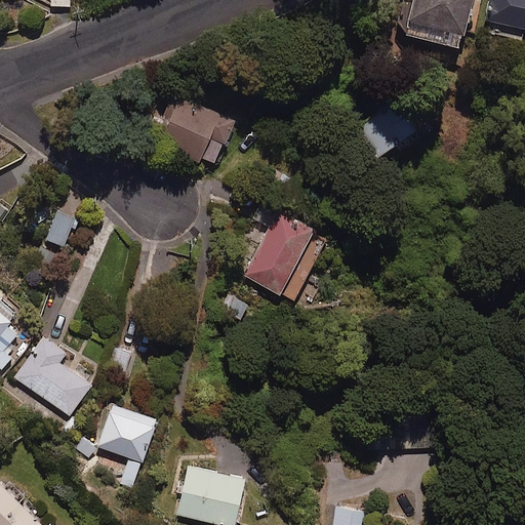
[(471,0),(409,0),(402,34),(460,47),(471,0)]
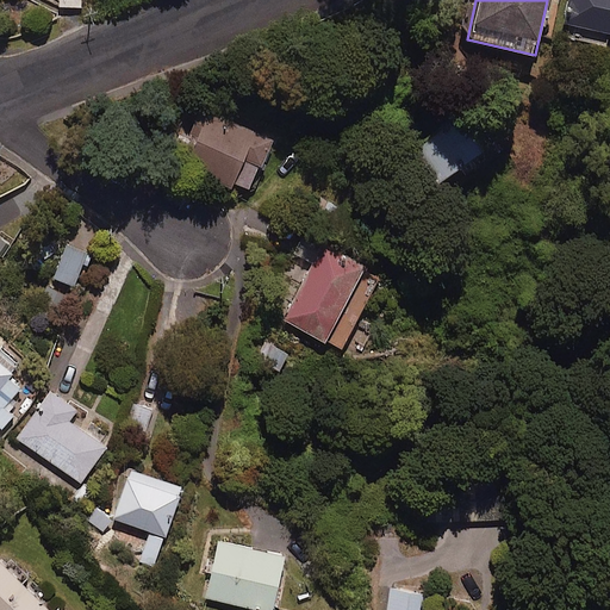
[(609,0),(567,0),(562,19),(609,32),(609,0)]
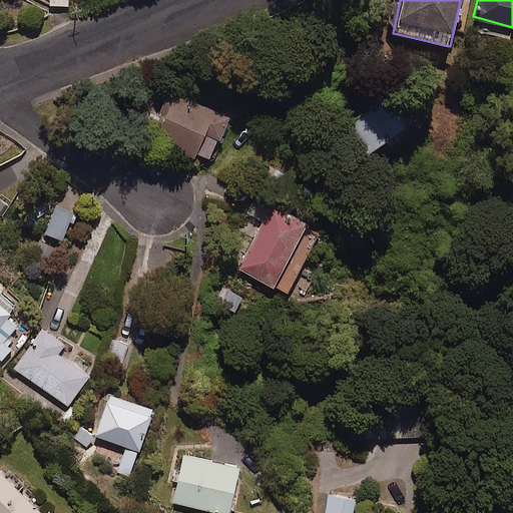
[(150,111),(140,131),(193,158),(195,154),(208,161),(229,119),(169,89),(156,114),(150,111)]
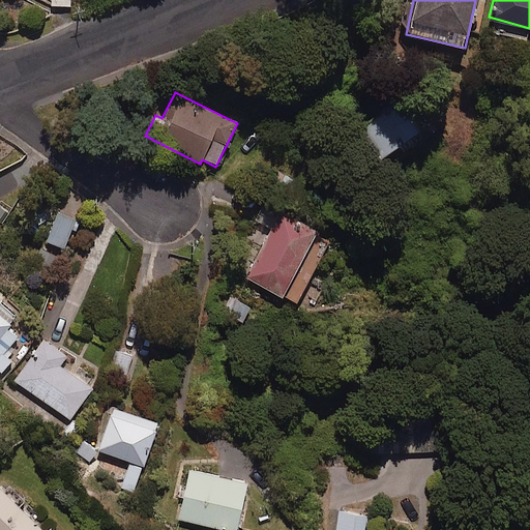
[(421,131),(402,99),(367,121),(387,152),(421,131)]
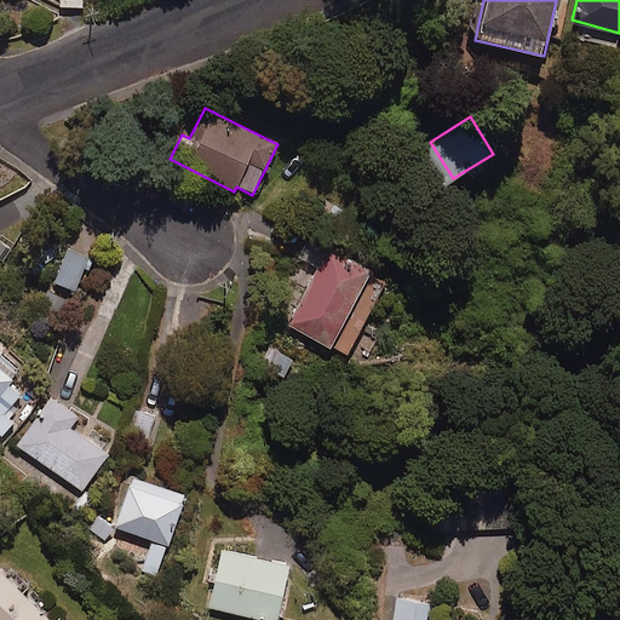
[(87,253),(64,246),(51,283),(75,291),(87,253)]
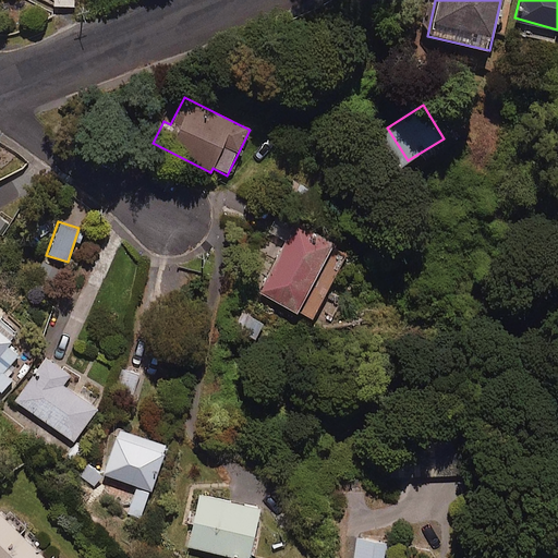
[(331,241),(295,221),(258,291),(294,311),(331,241)]
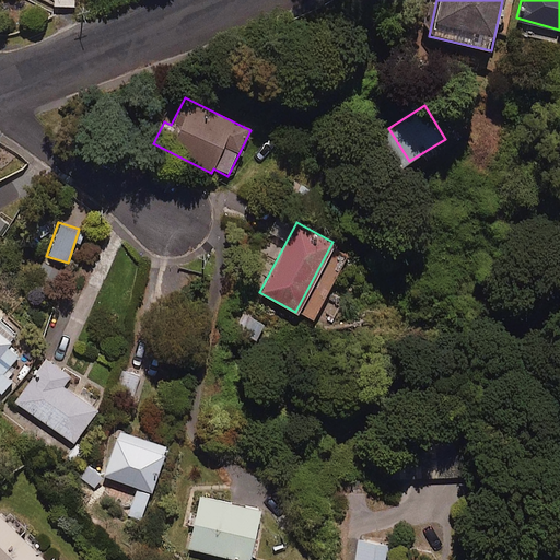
[(265,322),(243,312),(235,328),(257,338),(265,322)]
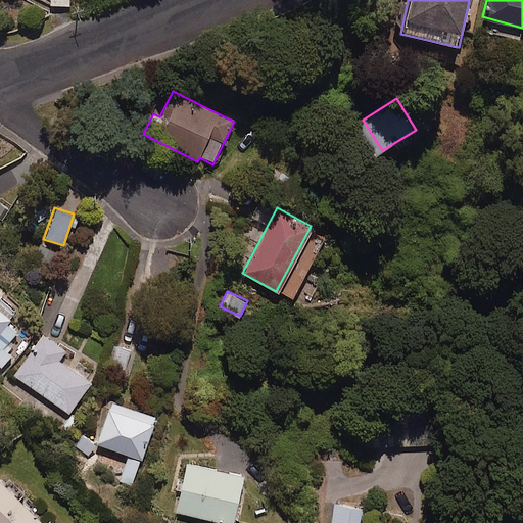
[(0,369),(0,370),(13,354),(8,349),(12,344),(8,341),(16,332),(5,323),(14,312),(0,299),(0,369)]
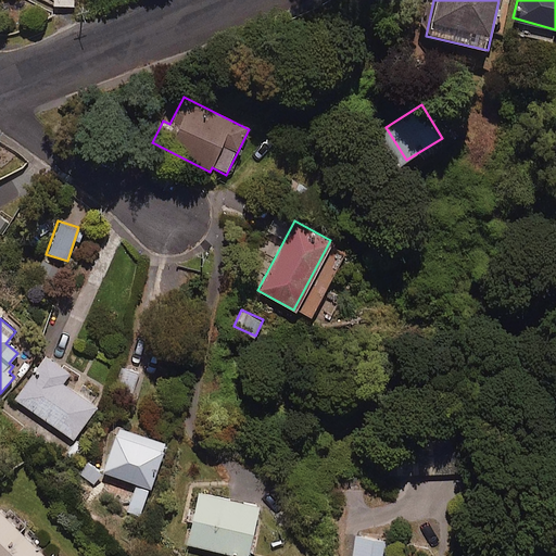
[(70,370),(45,353),(14,399),(74,439),(96,406),(62,382),(70,370)]
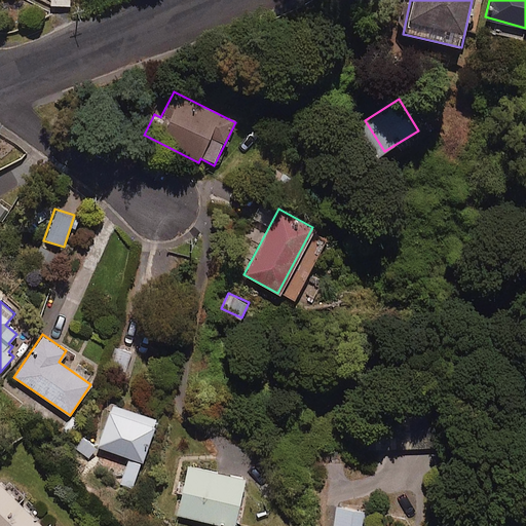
[(156,420),(111,404),(96,446),(128,458),(119,483),(132,488),(156,420)]
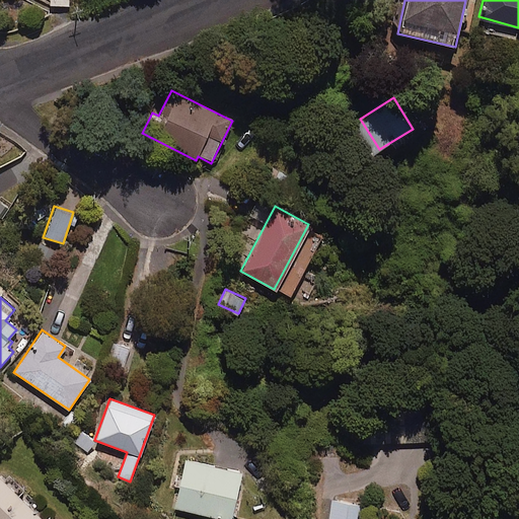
[(230,518),(240,471),(183,460),(173,508),(226,518),(230,518)]
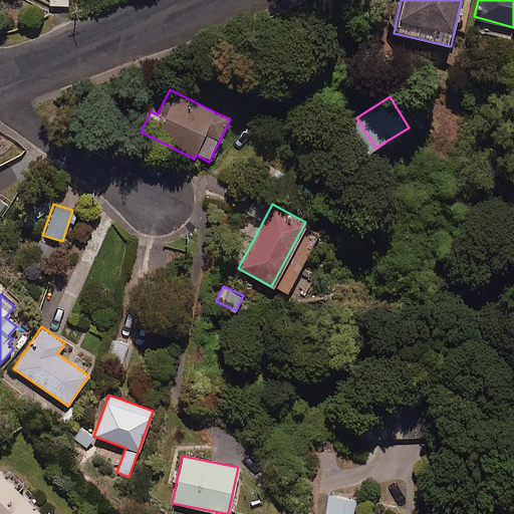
[(41,513),(0,473),(0,513),(41,513)]
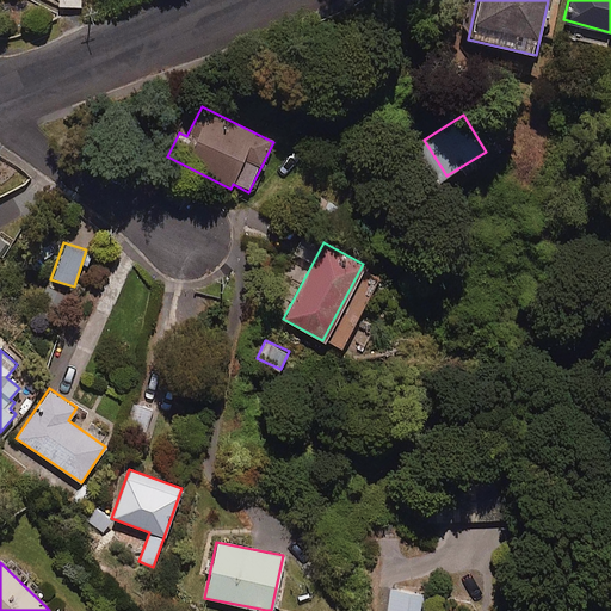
[(387,610),(426,610),(430,596),(390,590),(387,610)]
